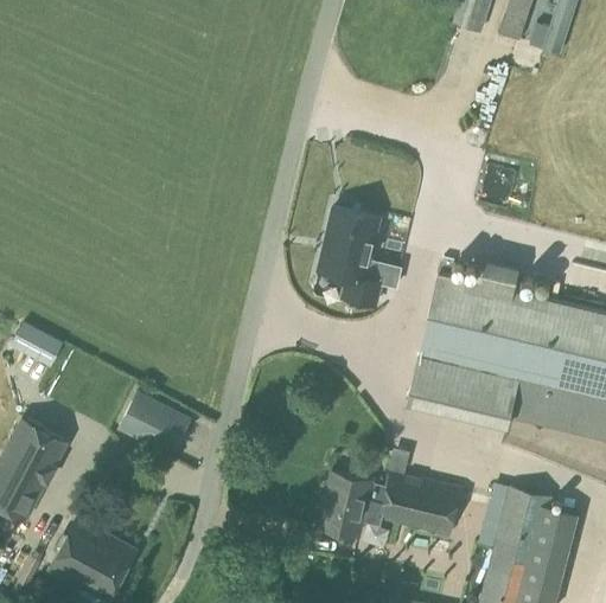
[(459,0),(451,24),(480,34),(491,0),(459,0)]
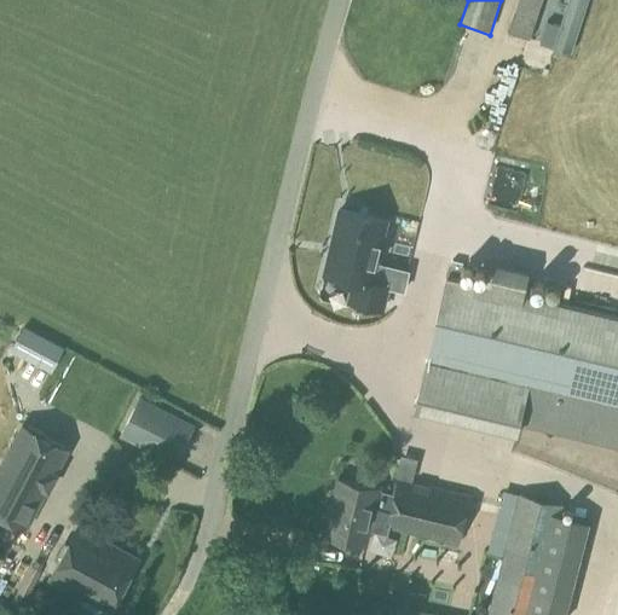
[(518,0),(507,35),(529,42),(542,0),(518,0)]
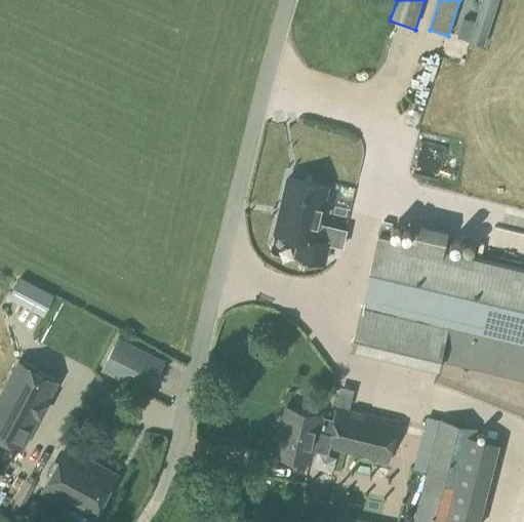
[(464,22),(457,39),(483,47),(498,0),(497,0),(483,0),(475,26),(464,22)]
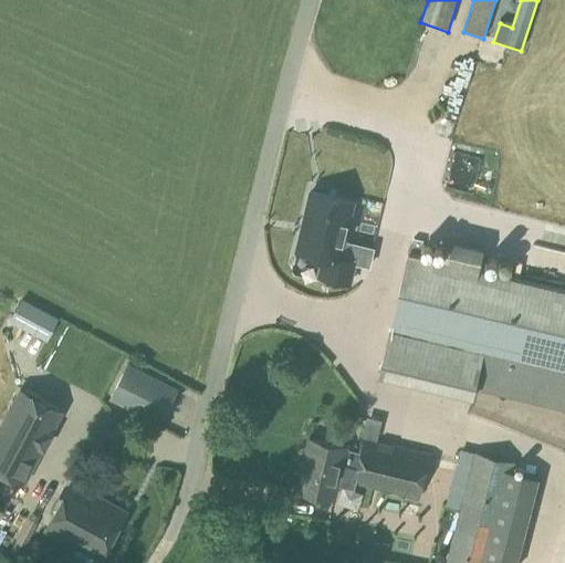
[(311,195),(296,252),(324,259),(318,279),(349,287),(354,266),(338,261),(353,205),(311,195)]
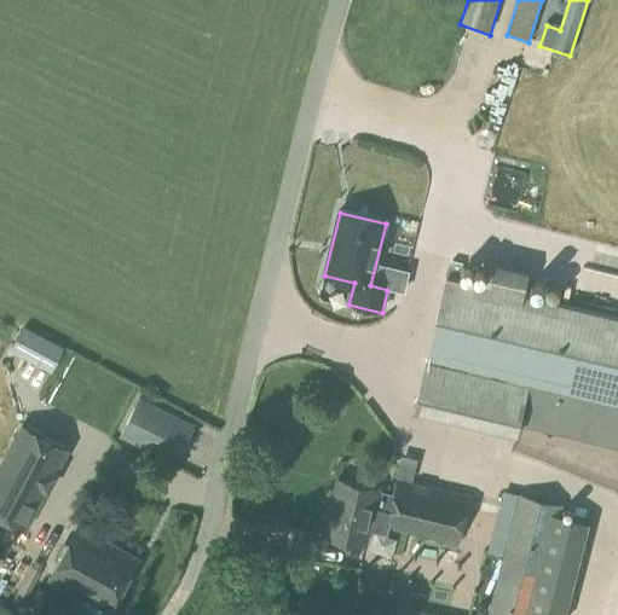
[(416,410),(517,434),(519,425),(617,448),(617,321),(521,299),(526,272),(486,264),(481,289),(448,280),(416,410)]
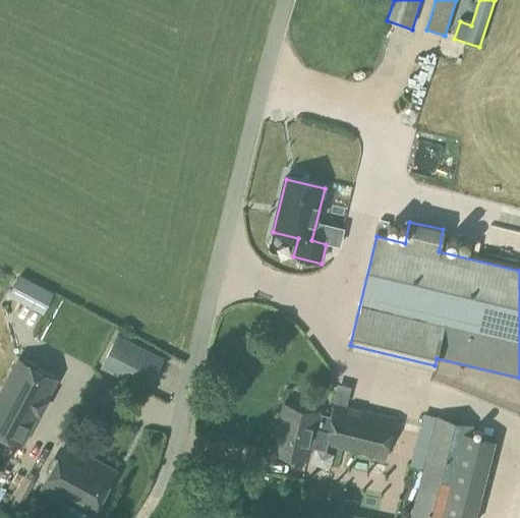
[(36,312),(45,292),(12,277),(3,297),(36,312)]
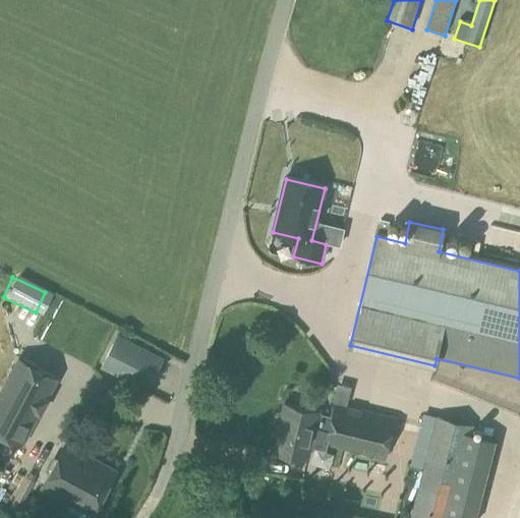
[(102,368),(137,385),(151,356),(116,339),(102,368)]
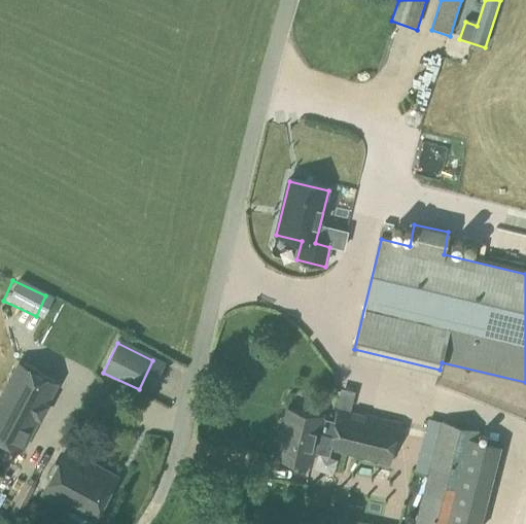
[(0,442),(20,453),(58,385),(19,362),(0,395),(0,442)]
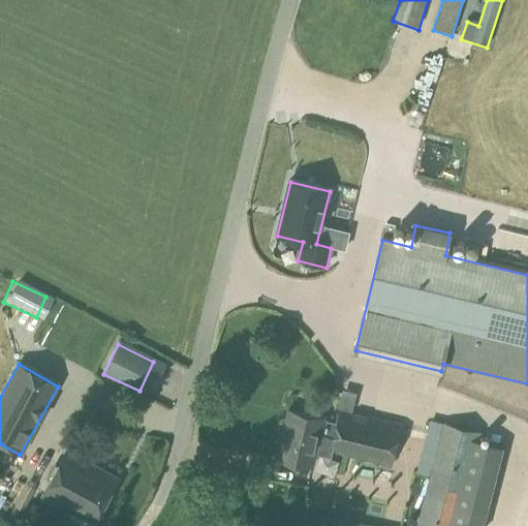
[(288,413),(277,460),(312,467),(314,456),(330,460),(332,455),(391,469),(402,427),(339,412),(336,425),(322,422),(323,421),(288,413)]
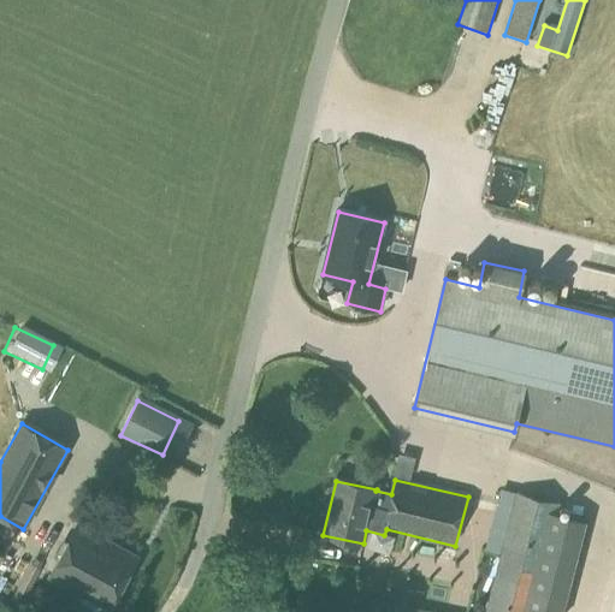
[(491,553),(500,556),(485,611),(421,611),(383,604),(380,611),(533,611),(561,505),(515,494),(504,540),(495,536),(491,553)]
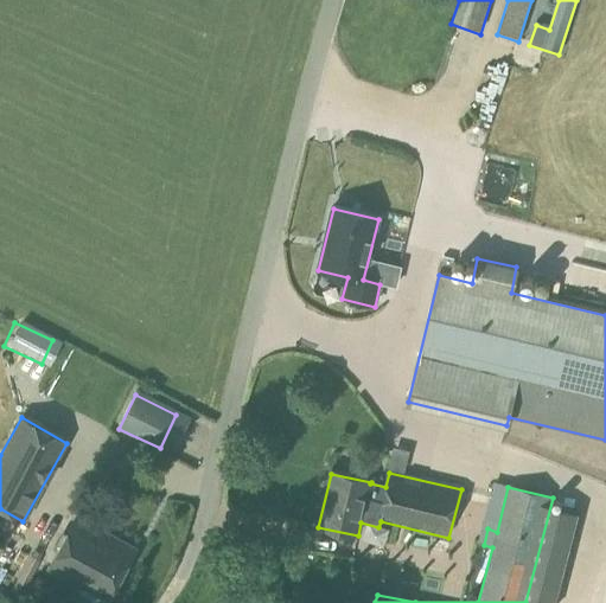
[(75,523),(51,568),(78,583),(81,578),(112,595),(131,558),(102,543),(104,537),(75,523)]
